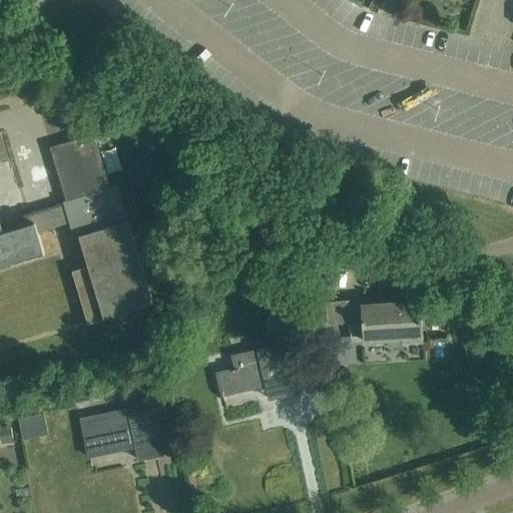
[(0,269),(46,255),(39,231),(70,222),(75,238),(81,236),(89,267),(73,272),(89,325),(106,320),(105,318),(153,304),(128,220),(127,220),(117,185),(108,187),(97,151),(95,143),(97,143),(94,133),(87,135),(51,146),(50,146),(53,156),(55,155),(68,199),(63,200),(65,204),(32,214),(1,223),(0,220),(0,219),(0,269)]
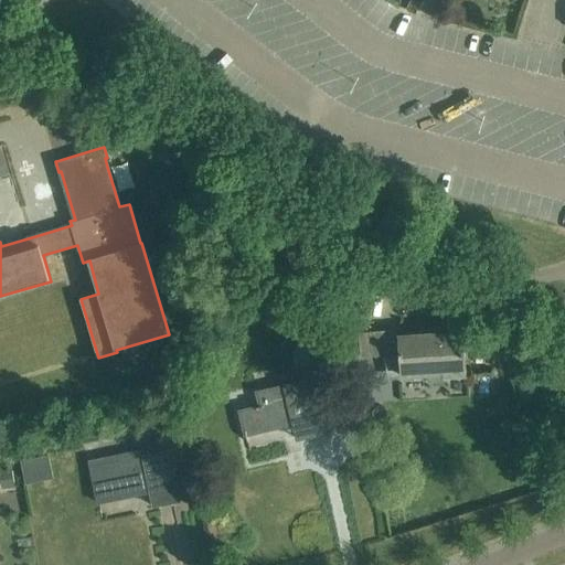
[(444,377),(465,375),(461,333),(397,338),(397,333),(360,336),(361,358),(398,354),(400,375),(406,375),(406,377),(426,376),(426,373),(444,372),(444,377)]
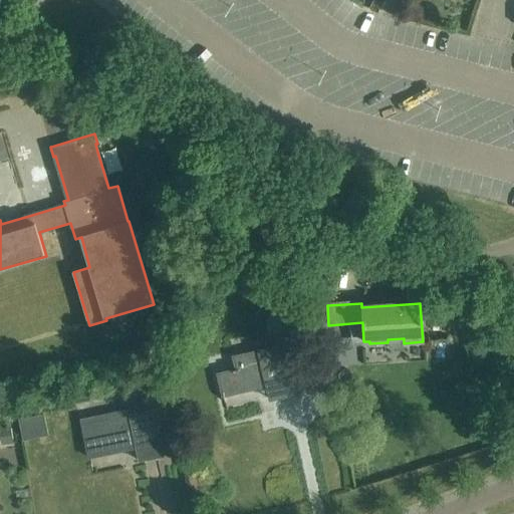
[(268,395),(298,389),(288,345),(234,357),(237,368),(232,369),(232,371),(219,374),(224,396),(256,389),(256,384),(266,382),(268,395)]
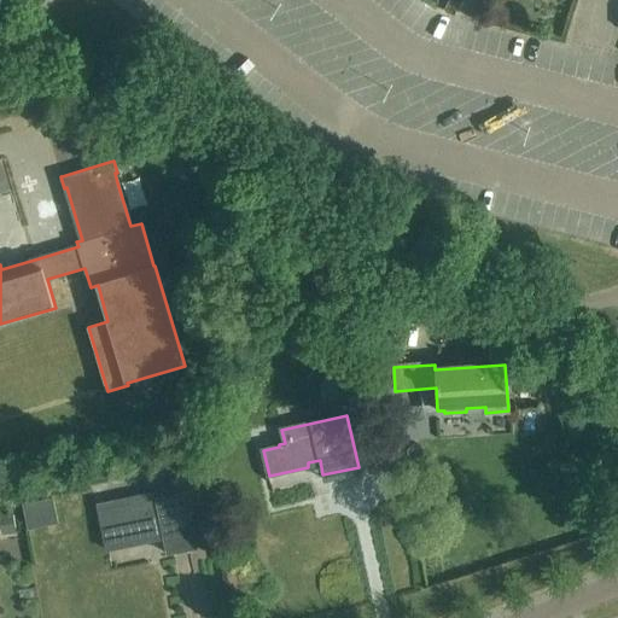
[(123,501),(127,516),(103,520),(108,552),(110,552),(109,547),(150,538),(151,544),(164,542),(167,555),(197,549),(186,495),(158,500),(157,494),(123,501)]
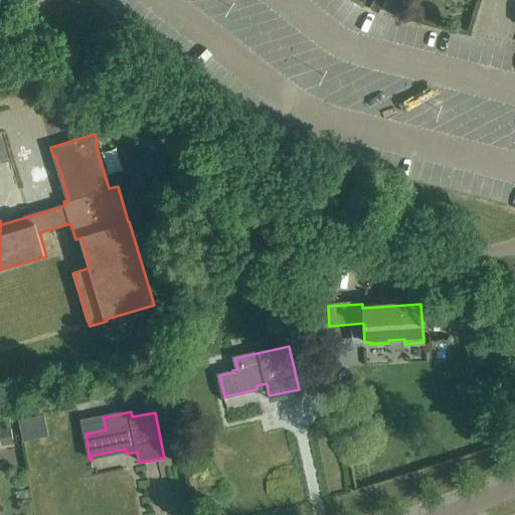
[(44,414),(18,419),(22,441),(48,436),(44,414)]
